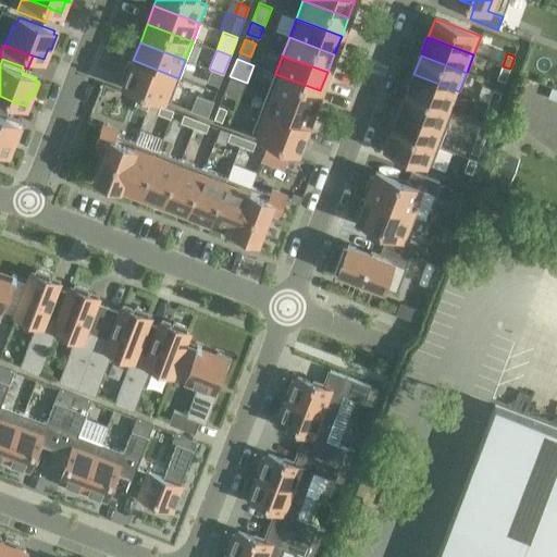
[(170,101),(178,78),(133,60),(132,63),(128,61),(123,74),(127,75),(124,84),(170,101)]
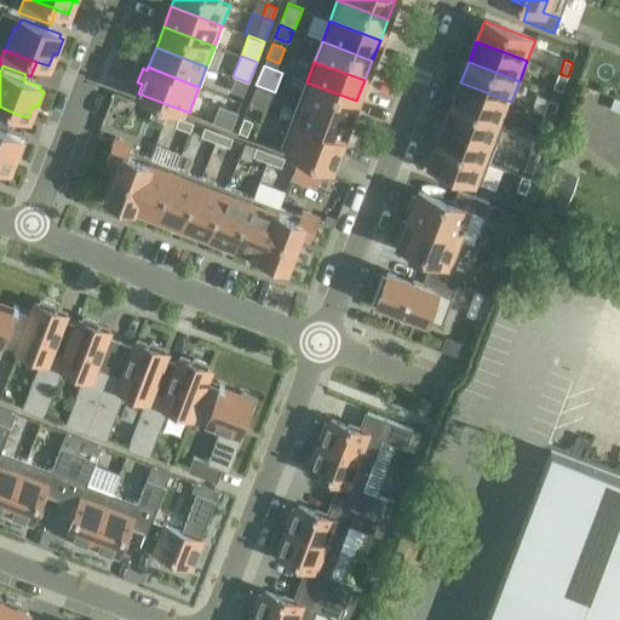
[(562,91),(568,76),(560,74),(554,89),(562,91)]
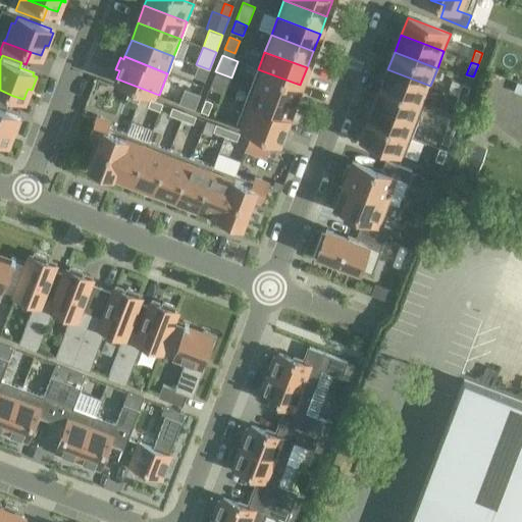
[(205,81),(209,69),(198,65),(194,76),(205,81)]
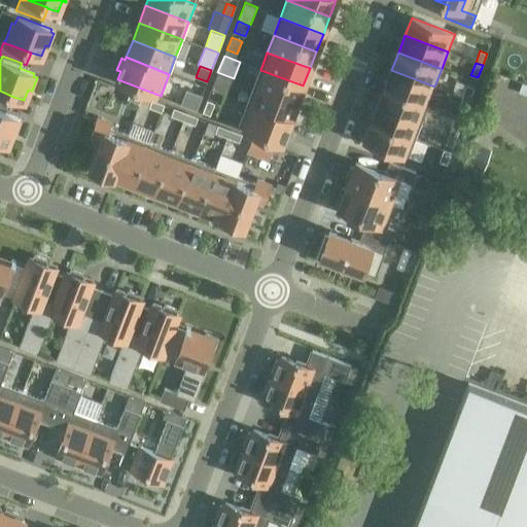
[(296,103),(303,85),(260,70),(253,86),(296,103)]
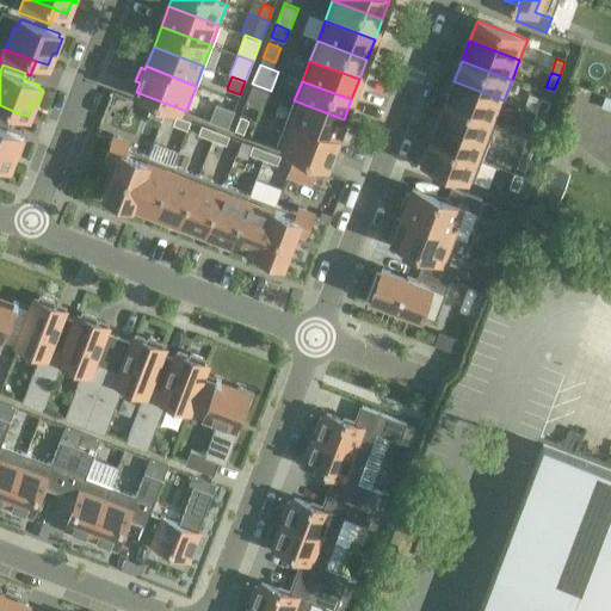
[(497,121),(504,100),(454,81),(446,102),(497,121)]
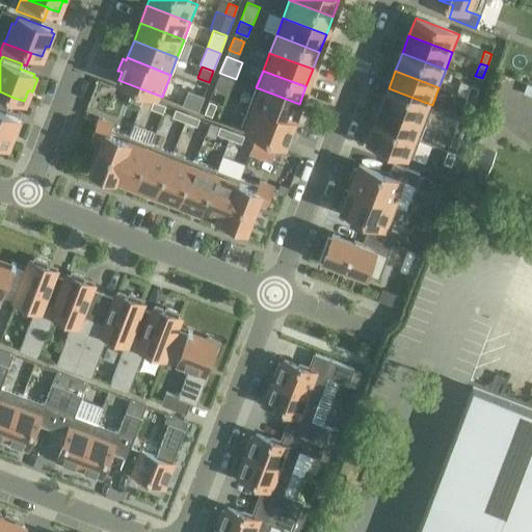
[(229,96),(236,79),(219,73),(213,89),(229,96)]
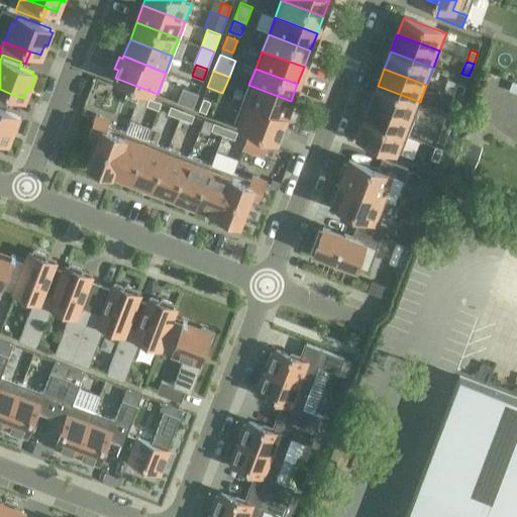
[(453,96),(460,98),(466,86),(458,84),(453,96)]
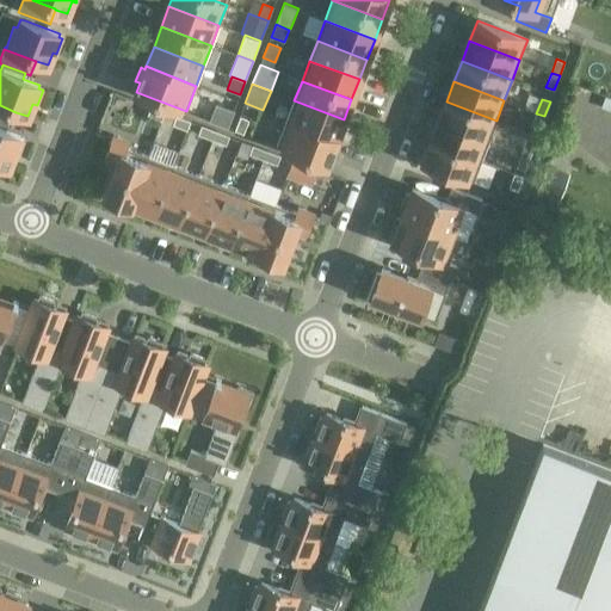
[(337,140),(344,119),(294,100),(287,121),(337,140)]
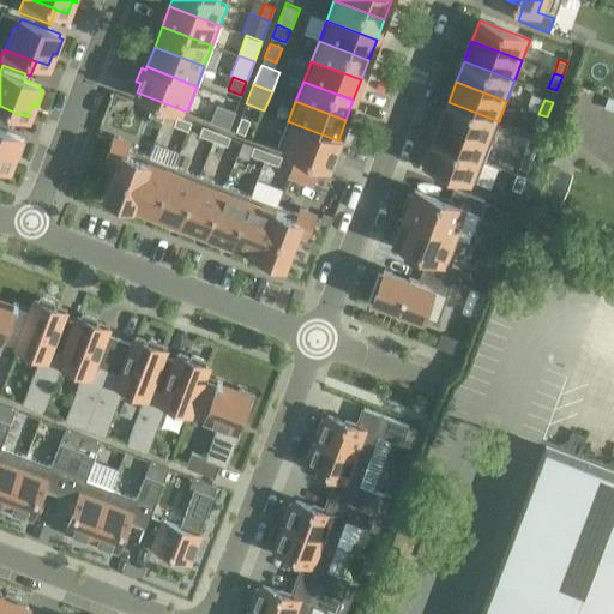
[(491,142),(499,121),(449,102),(440,122),(491,142)]
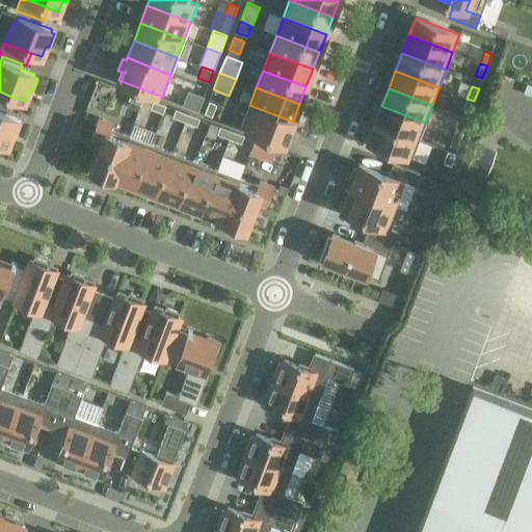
[(0,106),(9,110),(14,98),(0,91),(0,106)]
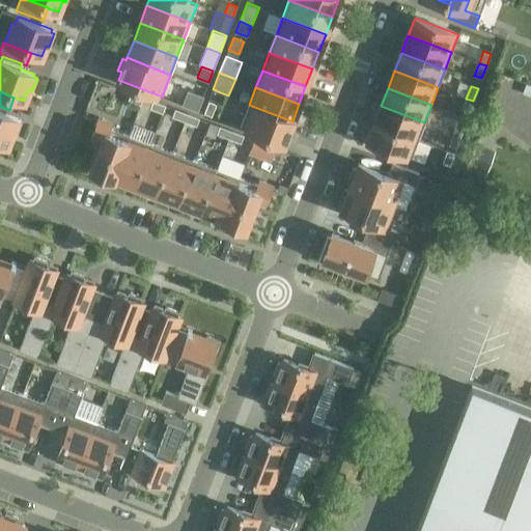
[(140,105),(143,98),(131,92),(128,100),(140,105)]
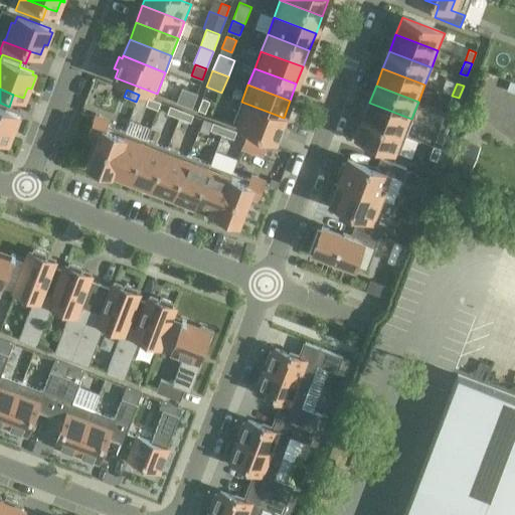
[(192,108),(196,96),(188,93),(184,105),(192,108)]
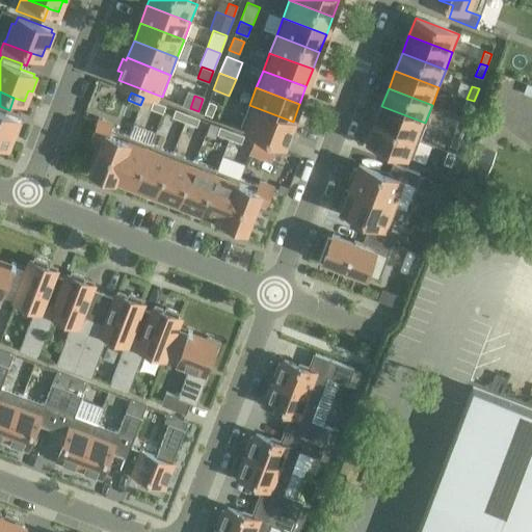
[(470,113),(474,101),(467,99),(462,110),(470,113)]
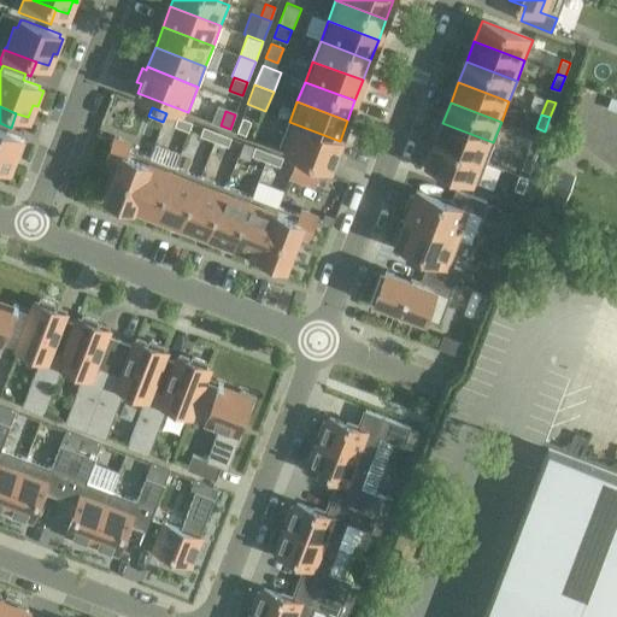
[(188,131),(192,123),(177,117),(174,125),(188,131)]
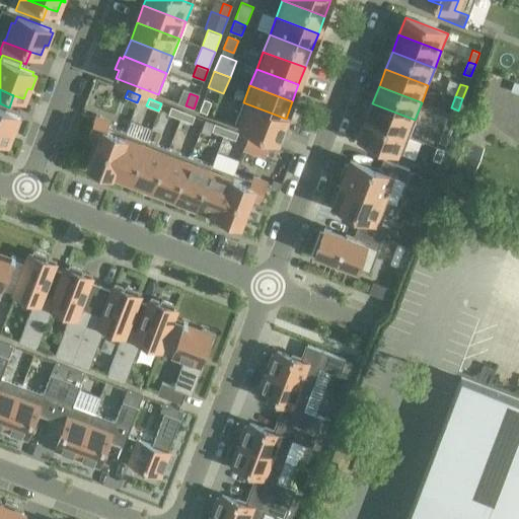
[(207,114),(211,101),(204,98),(199,110),(207,114)]
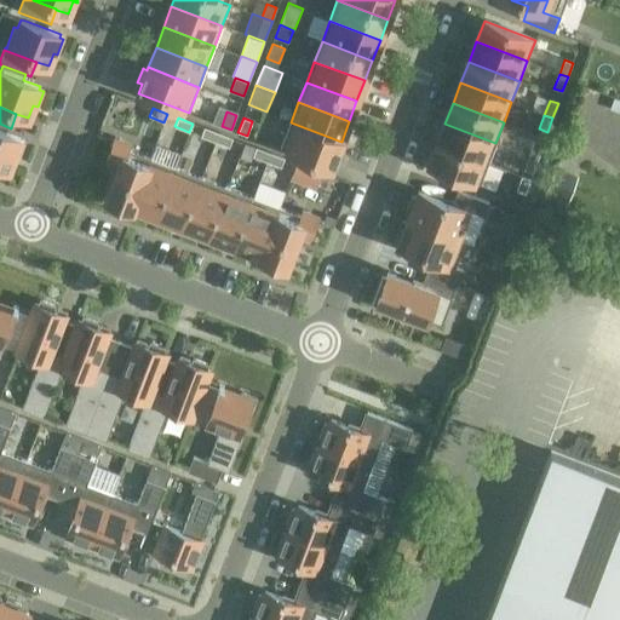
[(340,144),(342,142),(291,122),(281,149),(331,168),(334,159),(339,161),(344,147),(340,144)]
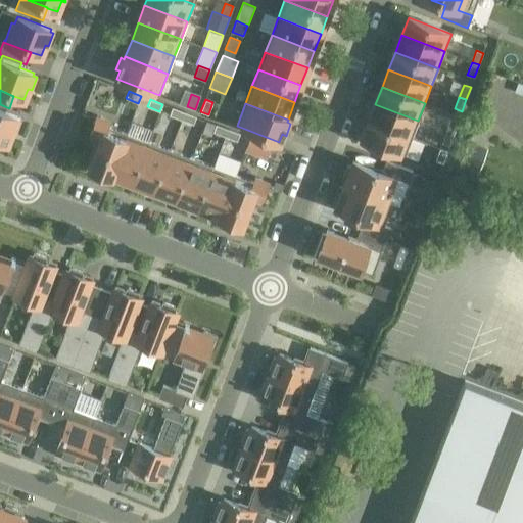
[(412,138),(418,121),(375,104),(369,122),(412,138)]
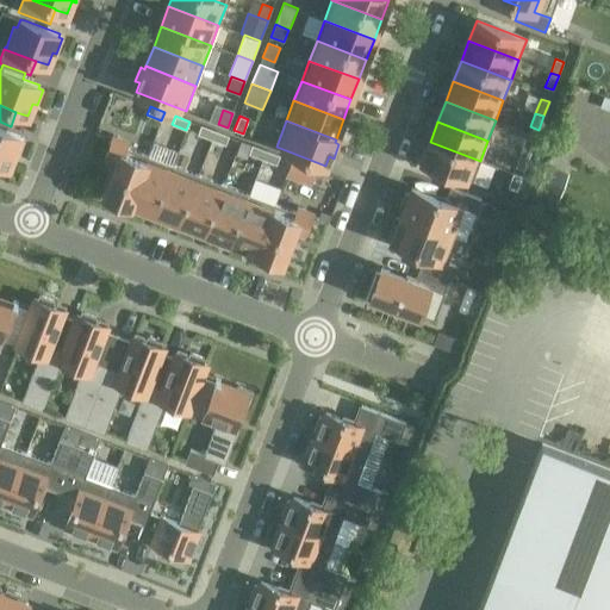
[(211,139),(215,131),(201,125),(198,135),(211,139)]
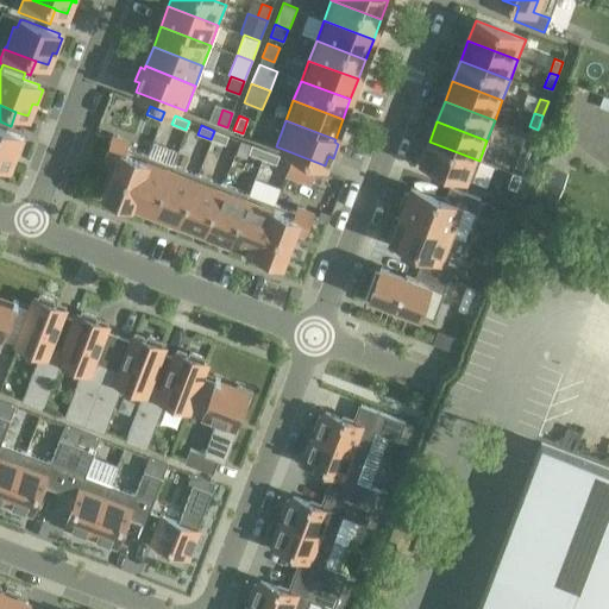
[(20,136),(0,127),(0,163),(8,167),(13,155),(17,156),(24,140),(19,139),(20,136)]
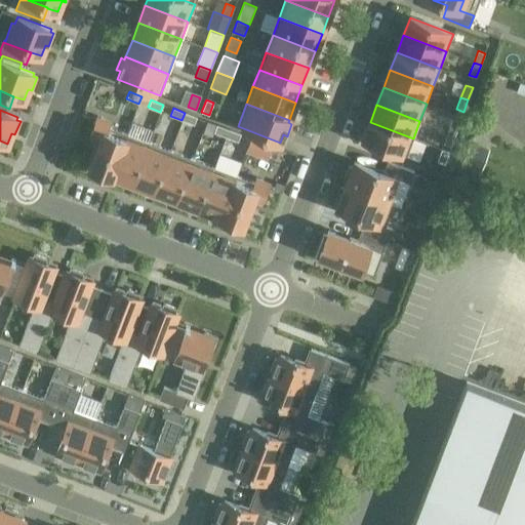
[(185,113),(182,120),(194,125),(197,118),(185,113)]
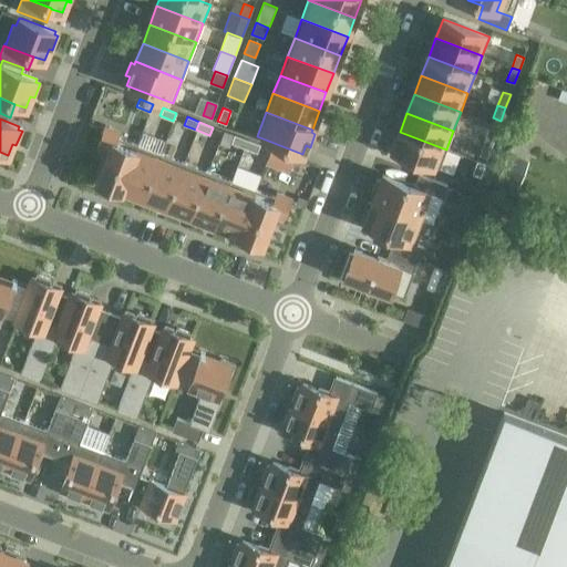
[(508,124),(503,141),(516,145),(522,129),(508,124)]
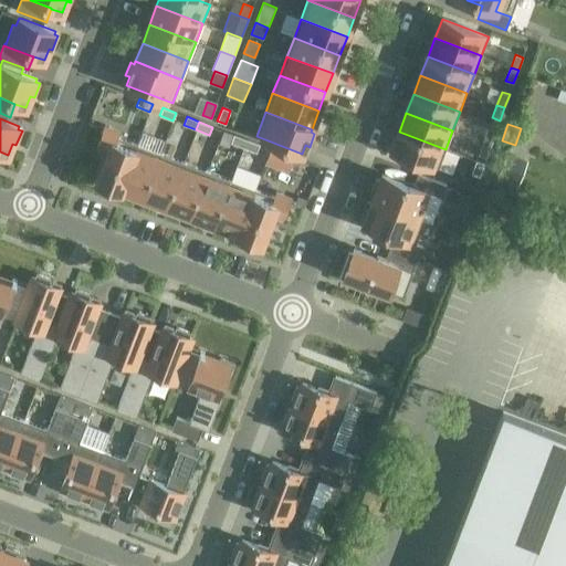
[(117,188),(135,144),(116,136),(117,134),(104,128),(97,146),(108,150),(96,180),(102,181),(101,186),(113,191),(115,187),(117,188)]
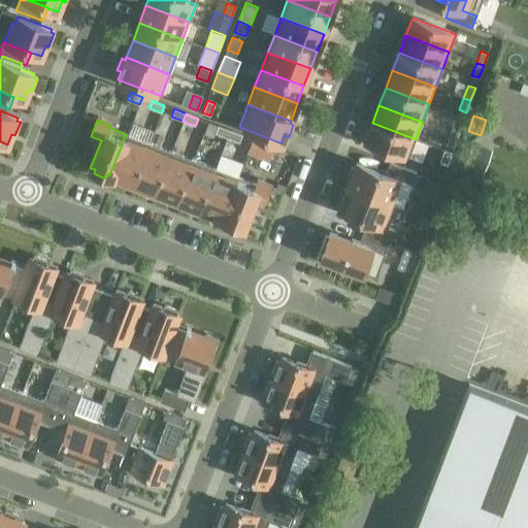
[(451,133),(458,135),(462,123),(455,121),(451,133)]
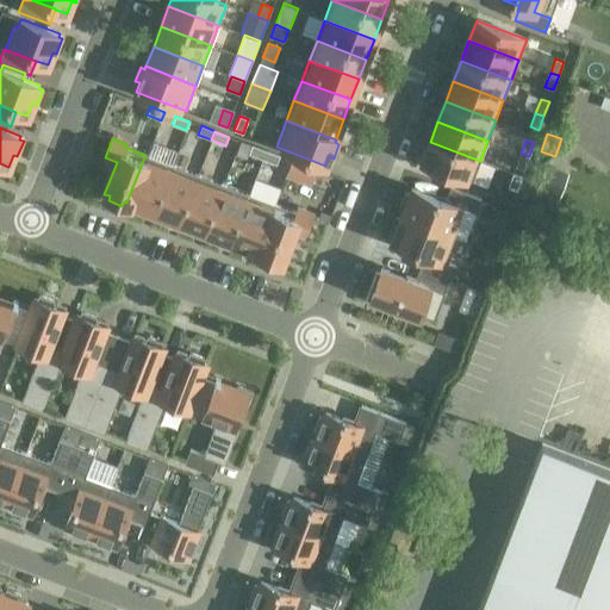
[(472,181),(480,161),(430,142),(422,162),(472,181)]
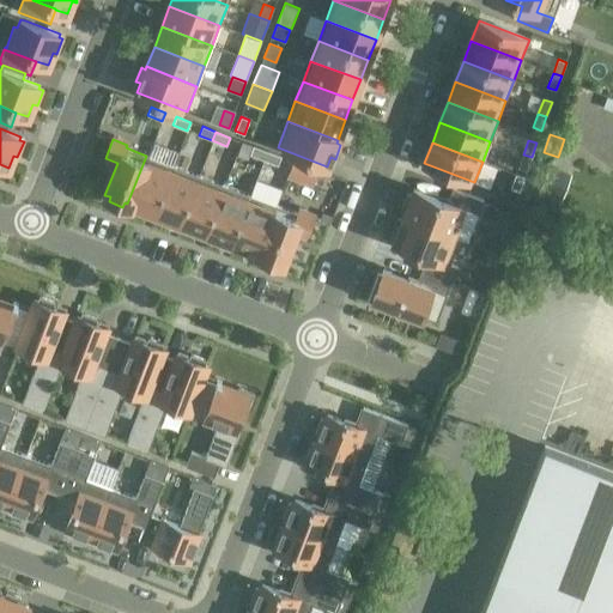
[(263,161),(267,151),(253,146),(249,155),(263,161)]
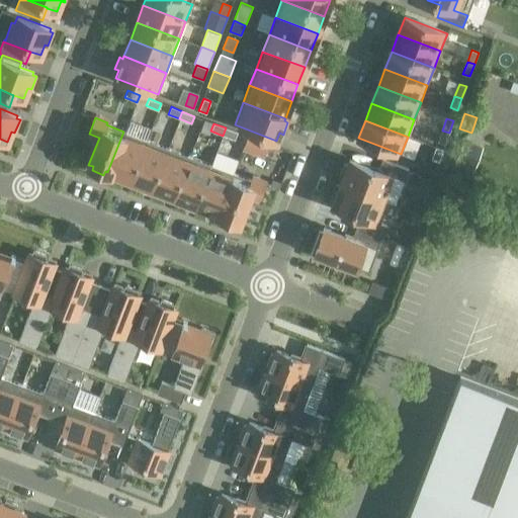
[(226,127),(223,136),(235,140),(238,133),(226,127)]
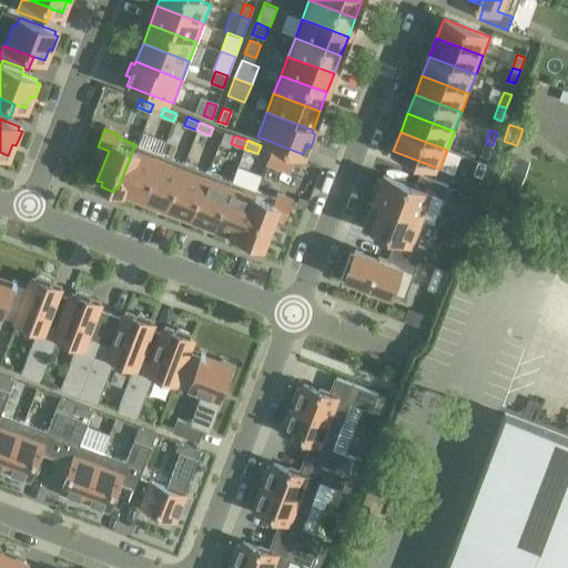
[(488,159),(493,145),(485,143),(480,155),(488,159)]
